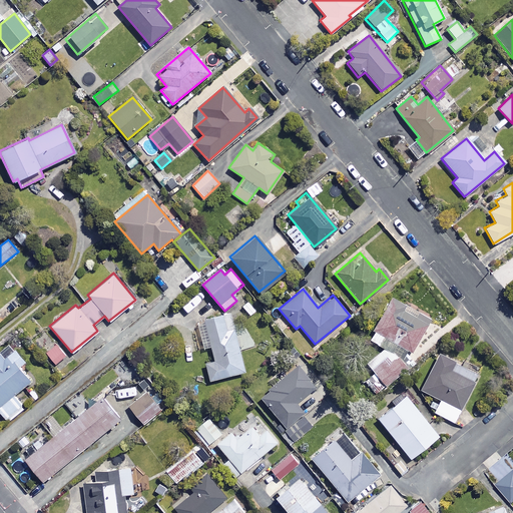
[(384,348),(368,364),(376,373),(366,382),(375,393),(409,364),(406,360),(423,342),(420,340),(434,322),(389,296),(365,337),(384,348)]
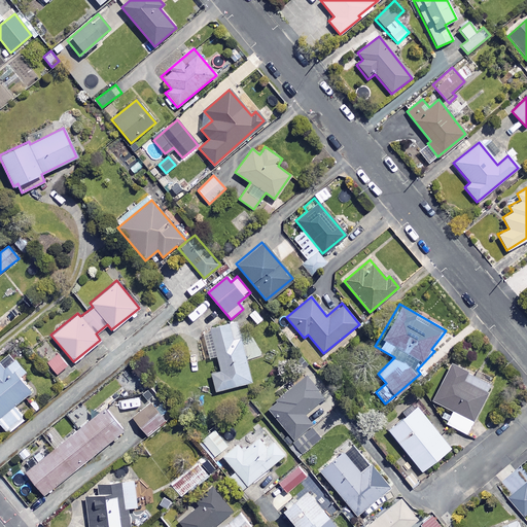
[(250,382),(236,320),(207,327),(209,335),(202,336),(207,357),(215,355),(219,371),(210,373),(214,390),(250,382)]
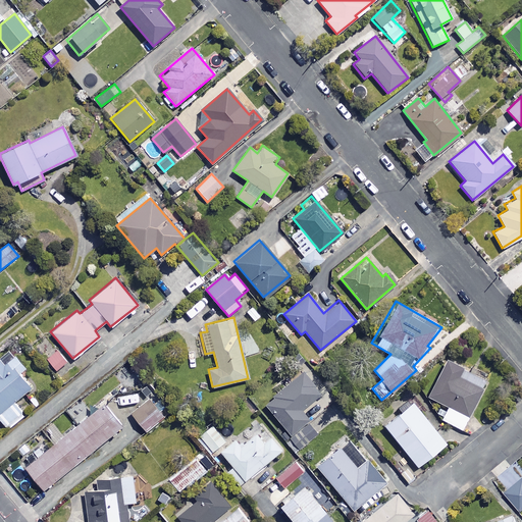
[(25,367),(9,348),(0,356),(0,418),(8,428),(22,416),(12,403),(31,387),(18,373),(25,367)]
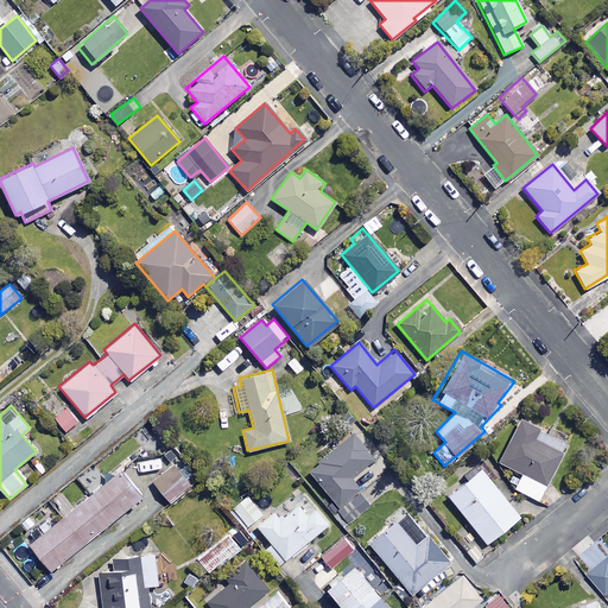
[(78,420),(68,406),(55,417),(65,431),(78,420)]
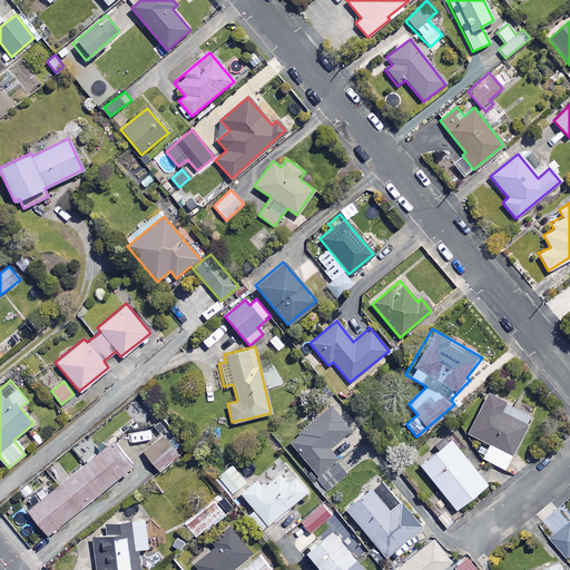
[(531,414),(488,393),(468,433),(489,444),(481,459),(503,470),(531,414)]
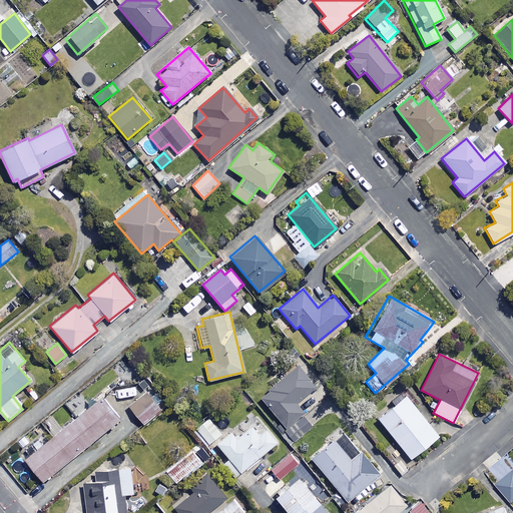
[(316,386),(298,365),(261,397),(288,429),(283,434),(291,444),(313,425),(295,404),(316,386)]
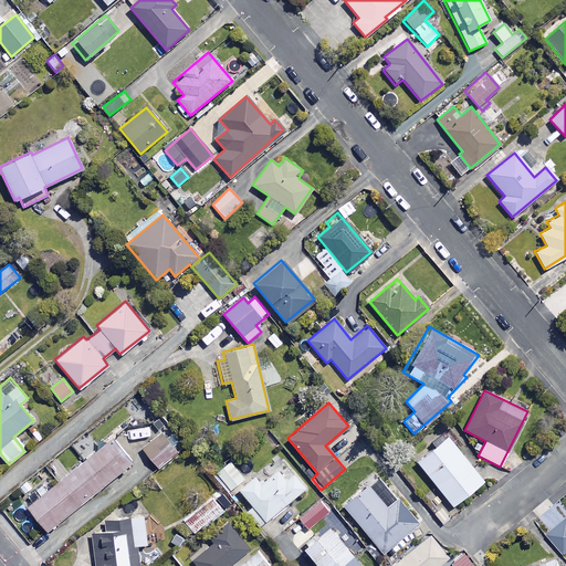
[(165,426),(158,418),(145,429),(150,437),(165,426)]
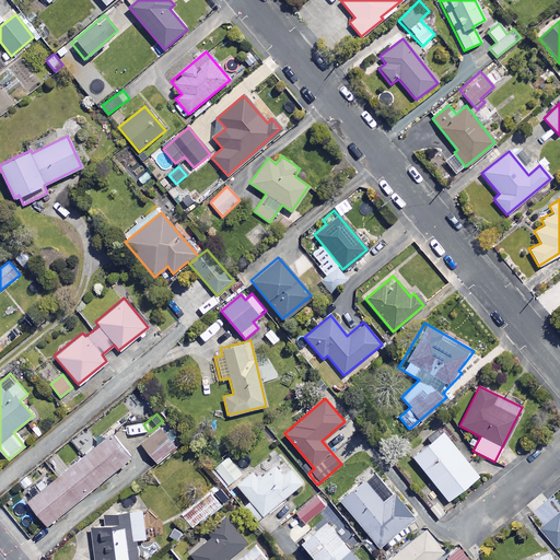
[(176,446),(161,428),(141,443),(156,463),(176,446)]
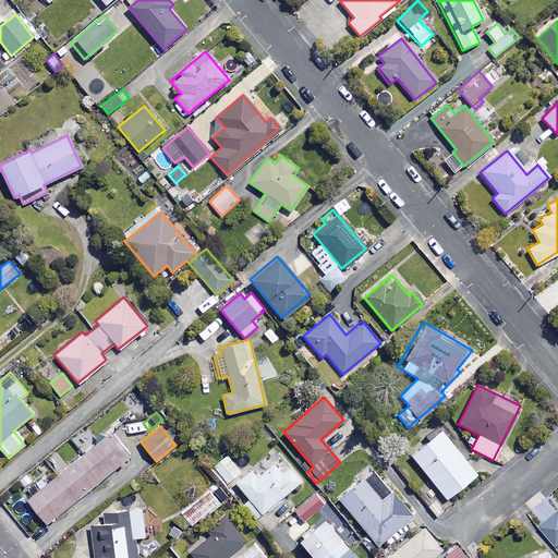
[(475,474),(439,429),(410,455),(445,498),(475,474)]
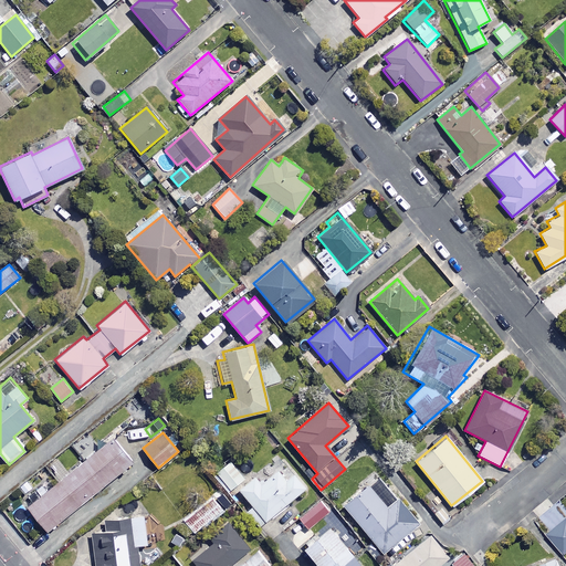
[(133,461),(113,437),(27,506),(46,531),(133,461)]
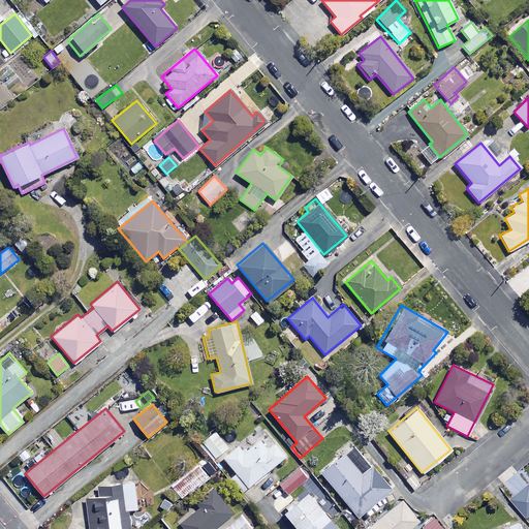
[(228,446),(215,431),(199,444),(213,460),(228,446)]
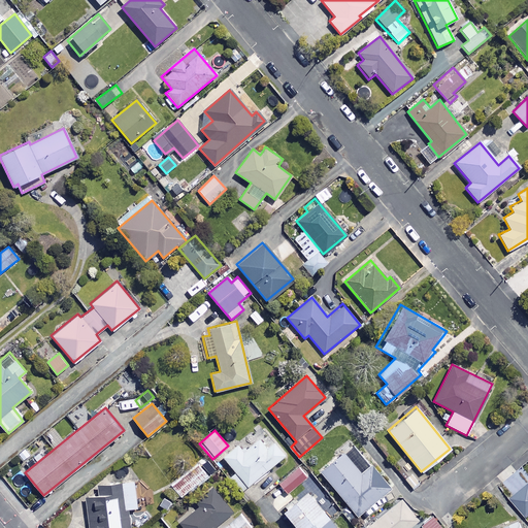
[(266,448),(258,438),(242,452),(237,444),(223,457),(248,486),(284,455),(273,442),(266,448)]
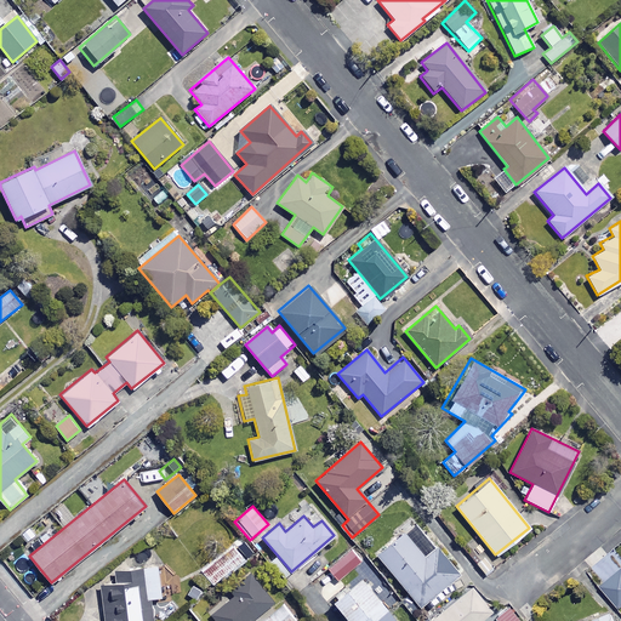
[(437,545),(433,547),(415,525),(405,534),(403,530),(375,553),(420,607),(460,573),(437,545)]
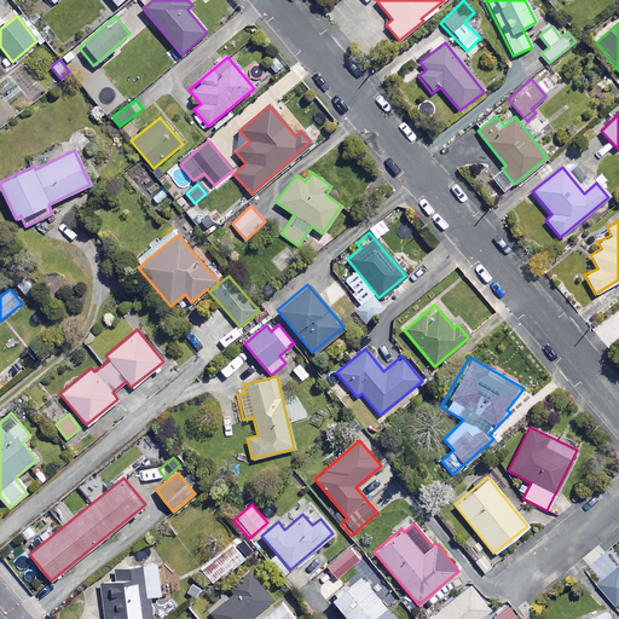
[(243,556),(232,542),(200,567),(212,582),(243,556)]
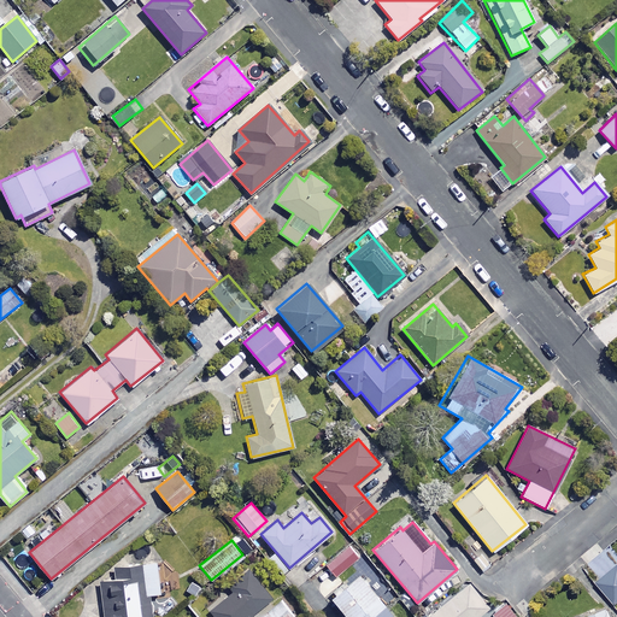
[(357,557),(346,545),(324,564),(334,576),(357,557)]
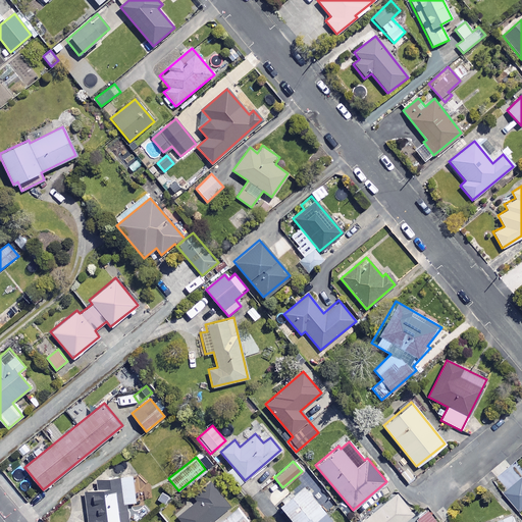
[(416,476),(407,466),(399,474),(408,483),(416,476)]
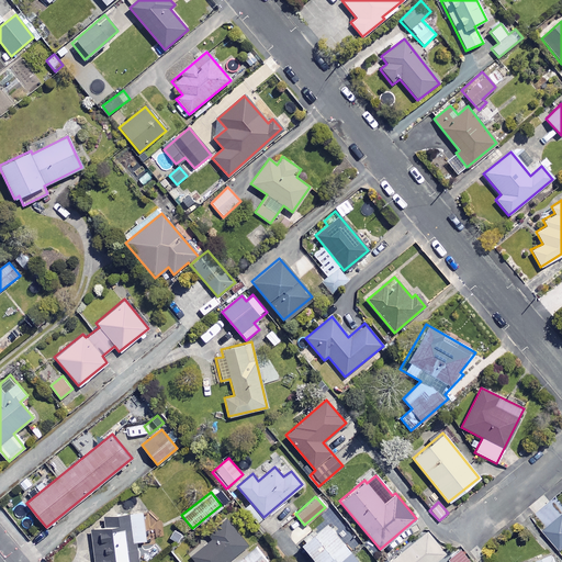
[(145,541),(142,510),(105,513),(105,526),(93,527),(94,561),(137,561),(135,542),(145,541)]
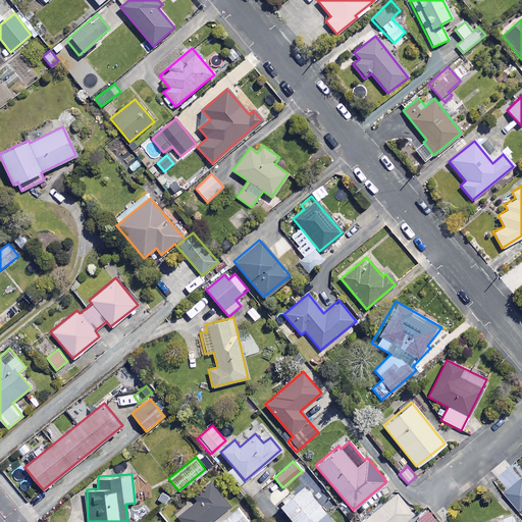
[(521,478),(505,493),(521,512),(521,510),(521,478)]
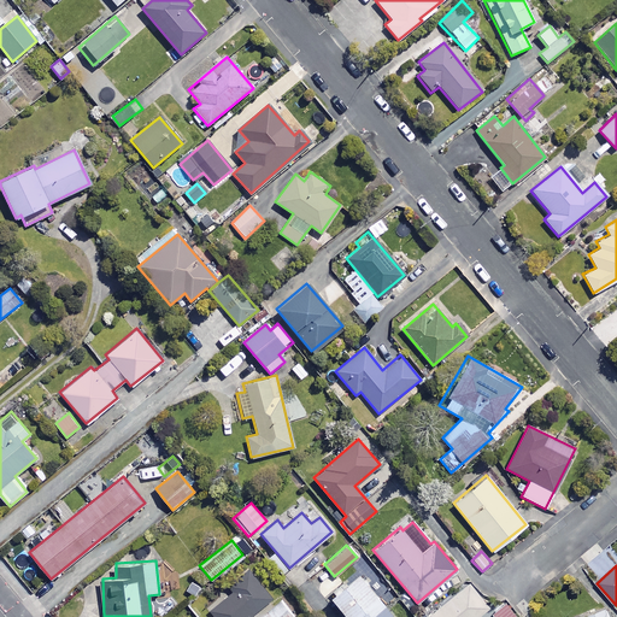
[(230,588),(224,581),(215,588),(224,599),(210,611),(215,616),(247,616),(271,598),(250,571),(230,588)]
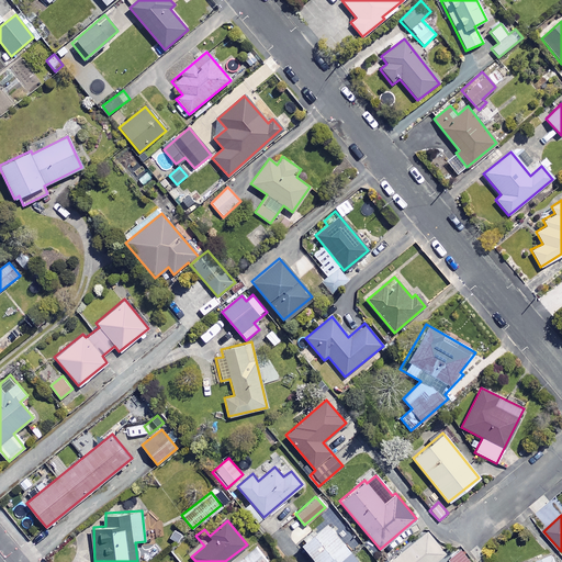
[(338,561),(350,553),(325,521),(299,542),(314,561),(338,561)]
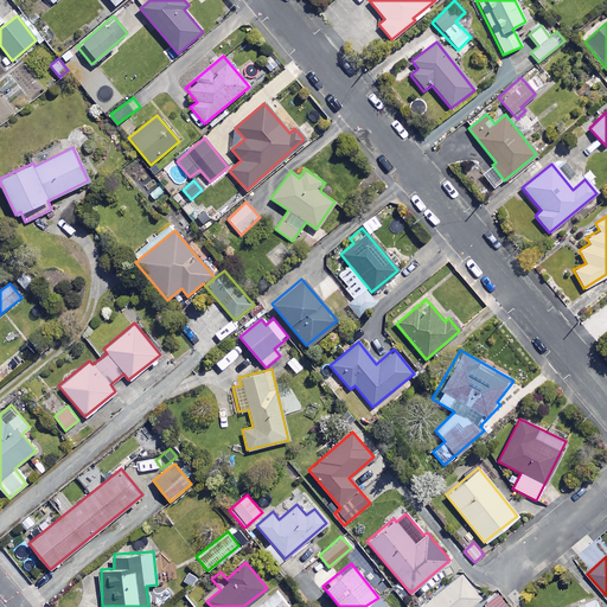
[(467,606),(480,598),(460,573),(419,606),(467,606)]
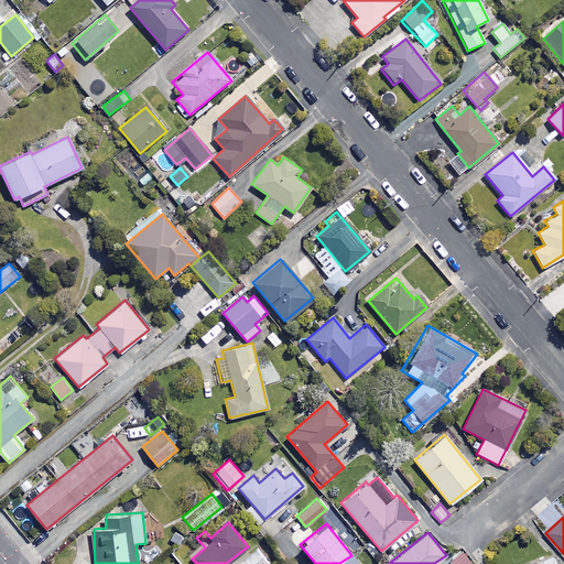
[(267,563),(269,563),(257,549),(239,563),(240,563),(267,563)]
